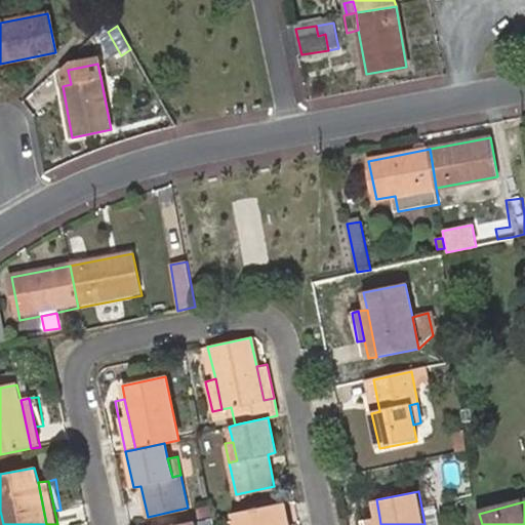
[(289,524),(285,502),(276,505),(279,524),(289,524)]
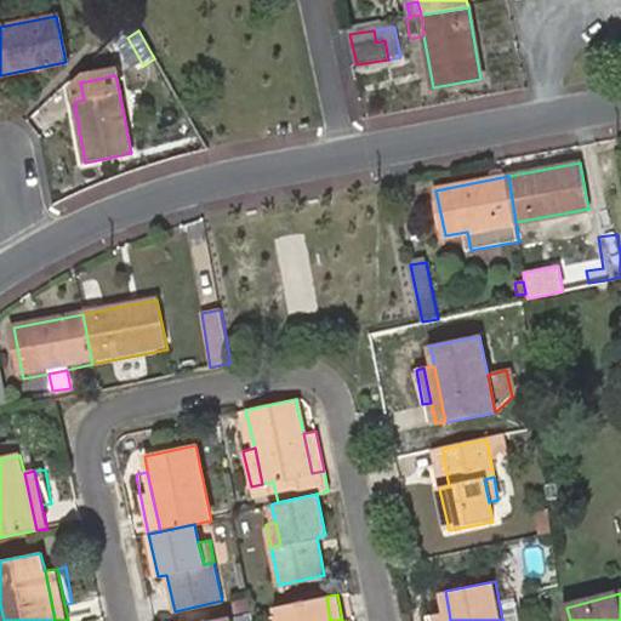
[(330,620),(326,597),(275,607),(278,620),(330,620)]
